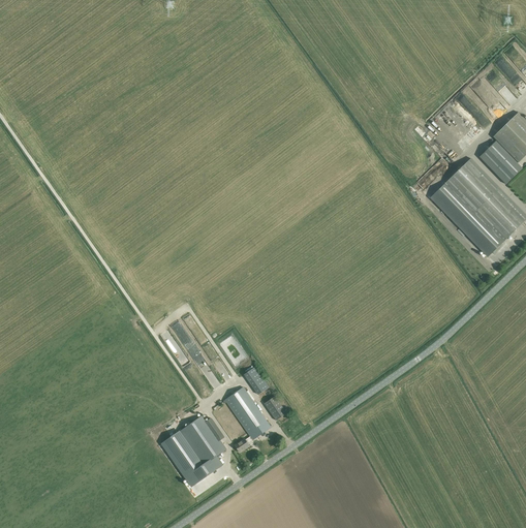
[(503,186),(520,169),(493,143),(476,158),(503,186)]
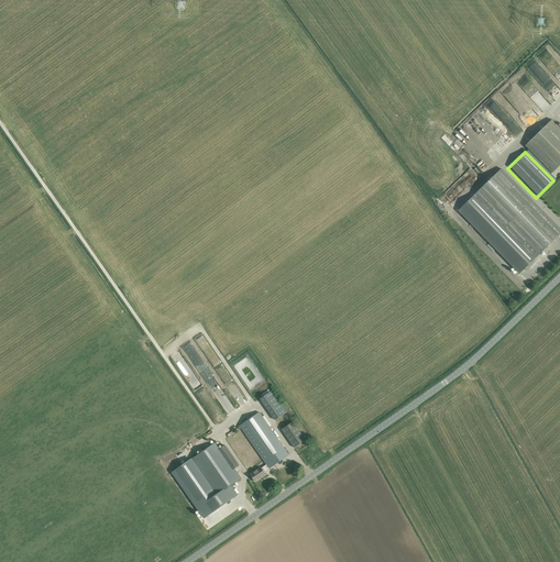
[(533,259),(559,233),(498,169),(471,196),(533,259)]
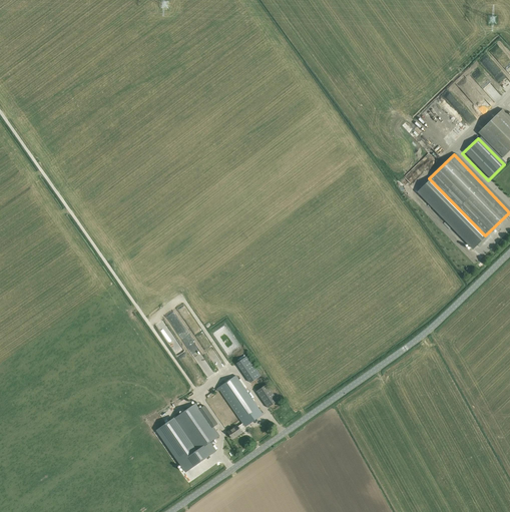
[(429,178),(415,192),(471,249),(485,235),(429,178)]
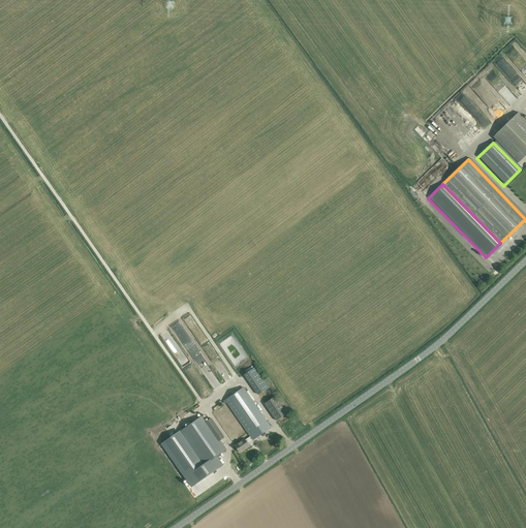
[(250,368),(241,375),(255,396),(265,389),(250,368)]
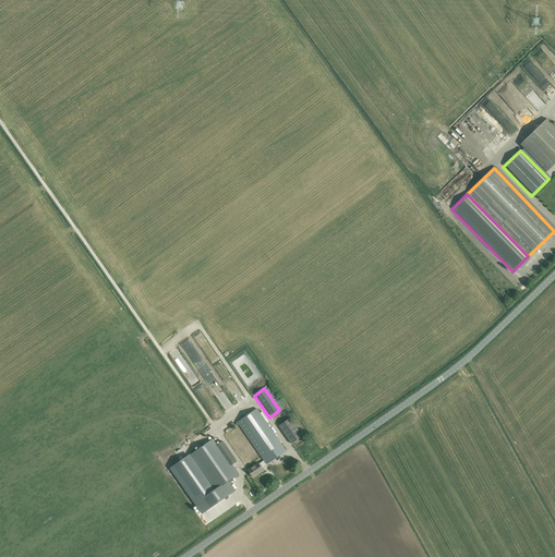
[(233,426),(236,425),(261,461),(255,465),(258,469),(282,452),(253,410),(232,424),(233,426)]
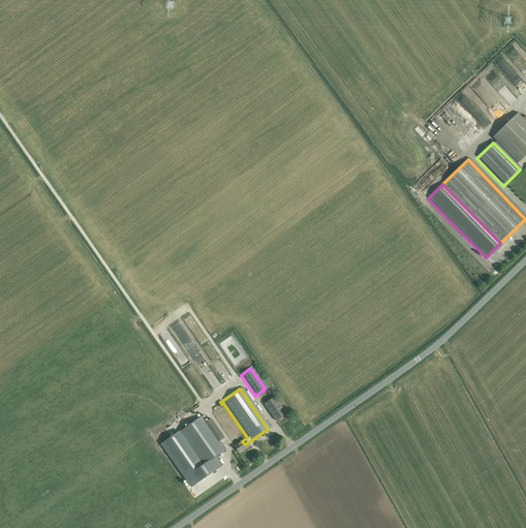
[(283,414),(271,397),(261,404),(273,422),(283,414)]
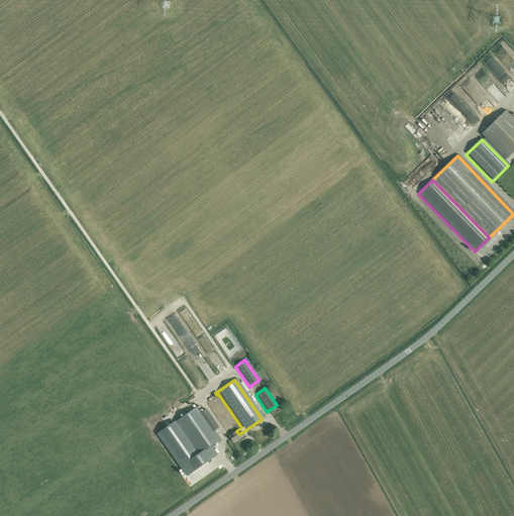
[(165,428),(156,434),(185,476),(214,455),(208,447),(212,444),(214,448),(216,446),(214,443),(218,440),(212,431),(216,428),(203,410),(199,413),(198,413),(194,408),(174,422),(172,423),(168,426),(165,428)]
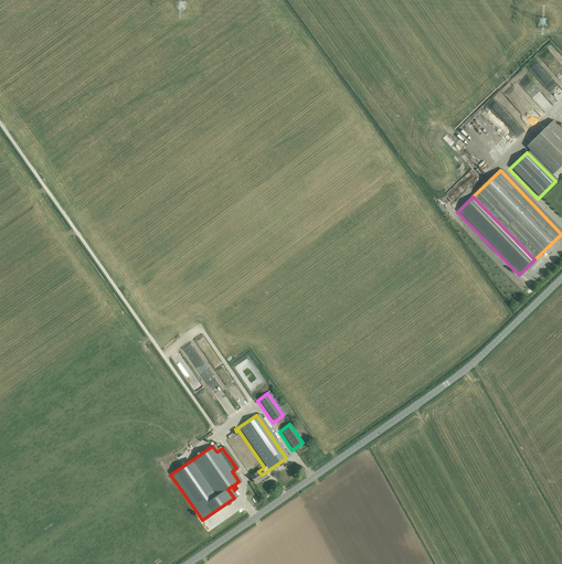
[(263,478),(262,475),(258,471),(258,470),(247,477),(253,485),(258,480),(258,481),(263,478)]
